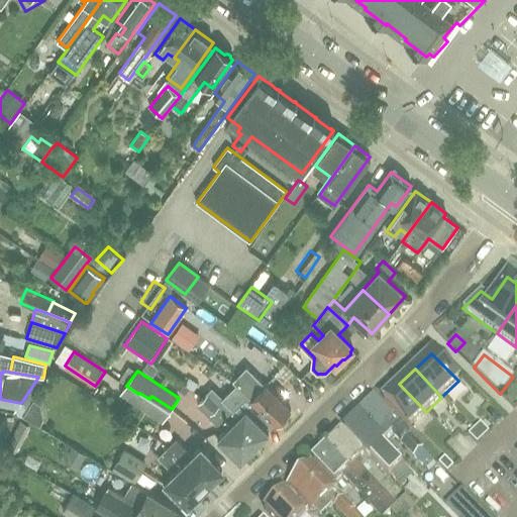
[(288,416),(288,412),(291,410),(266,386),(262,390),(242,372),(233,382),(238,387),(253,402),(270,417),(277,424),(279,422),(283,421),(286,419),(288,416)]
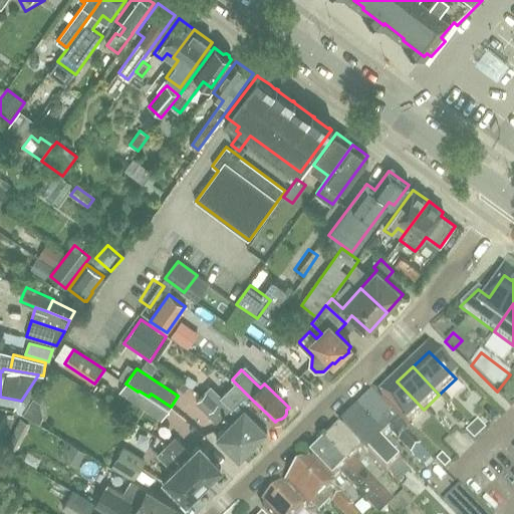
[(408,425),(424,410),(397,381),(380,398),(408,425)]
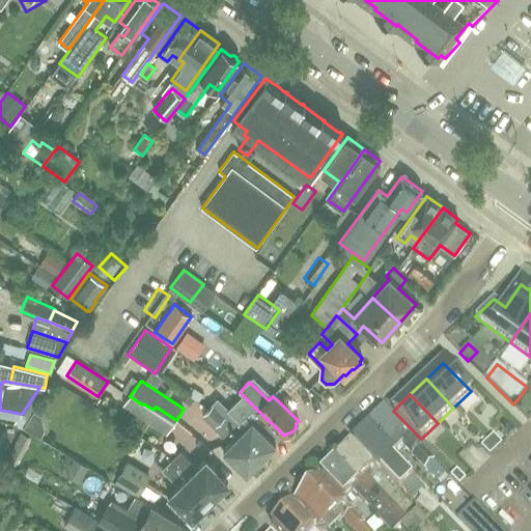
[(142,404),(130,396),(124,404),(168,434),(176,420),(156,407),(154,410),(143,403),(142,404)]
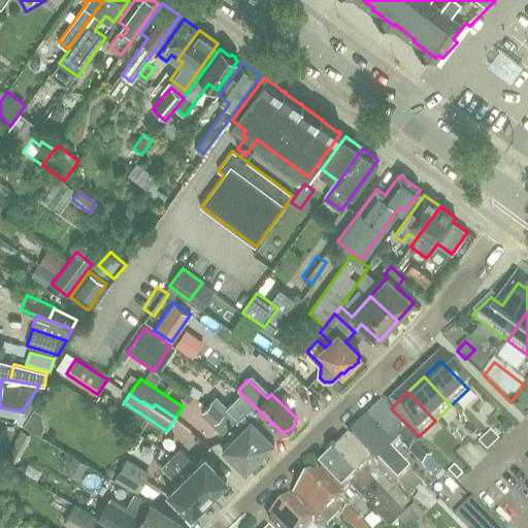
[(261,455),(266,450),(269,451),(273,446),(273,442),(275,440),(268,434),(275,426),(259,410),(243,395),(227,411),(222,416),(261,455)]
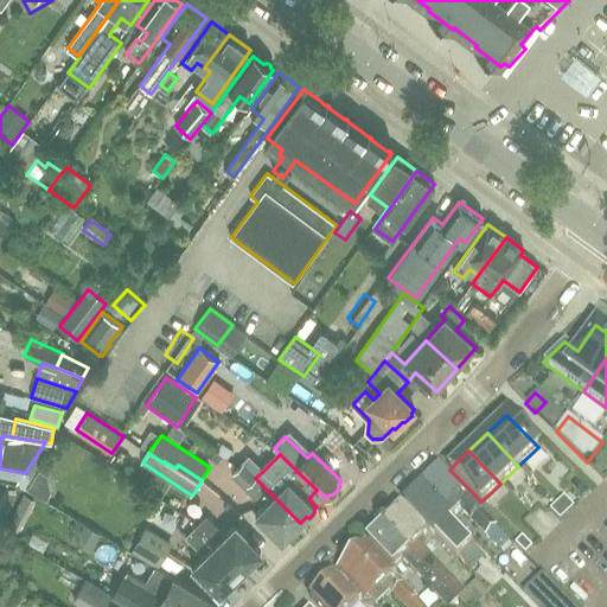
[(247,460),(240,467),(254,480),(255,478),(261,473),(247,460)]
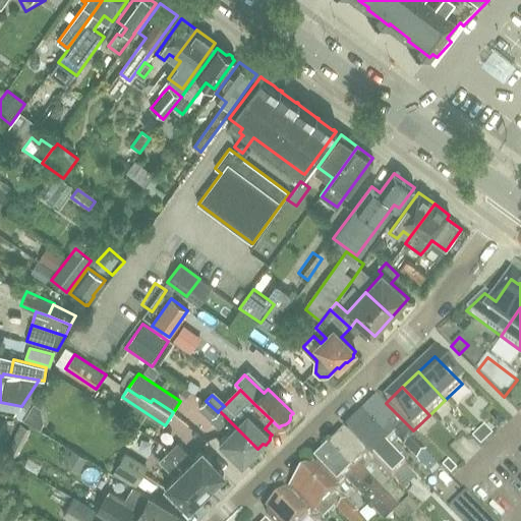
[(218,412),(206,401),(198,408),(211,419),(218,412)]
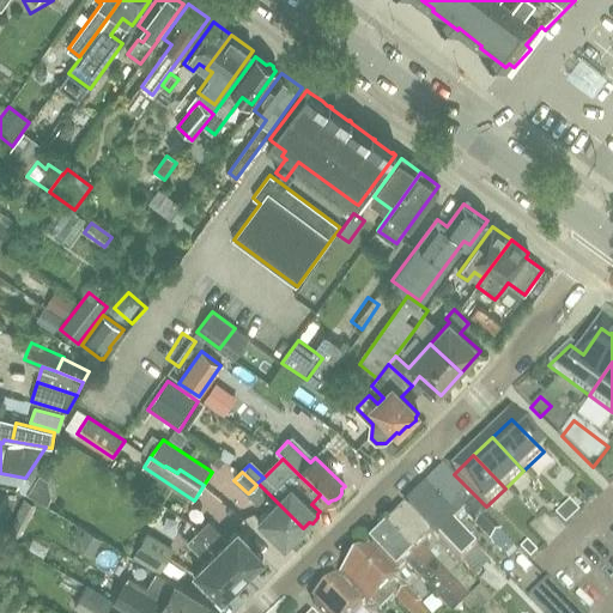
[(457,521),(465,514),(491,541),(502,552),(511,544),(501,532),(445,475),(429,491),(457,521)]
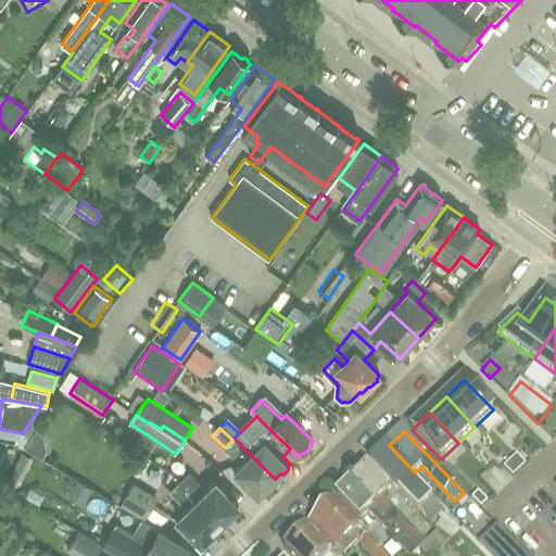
[(234,438),(232,440),(225,447),(242,465),(236,471),(260,495),(261,493),(264,493),(269,489),(268,485),(275,479),(234,438)]
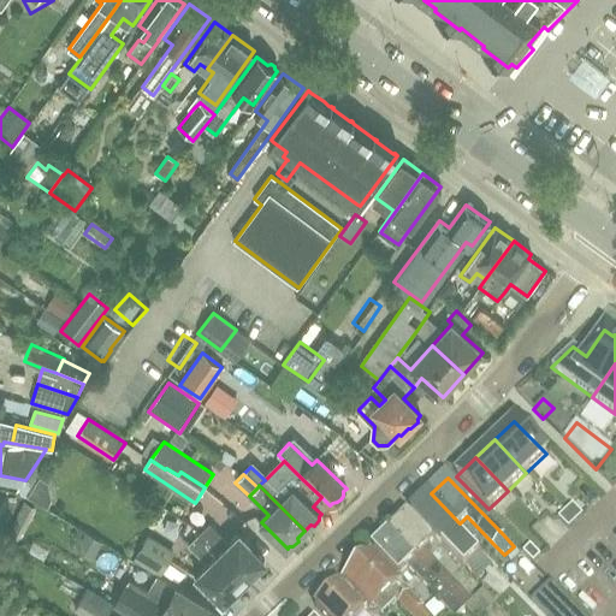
[(206,507),(227,519),(235,505),(213,493),(206,507)]
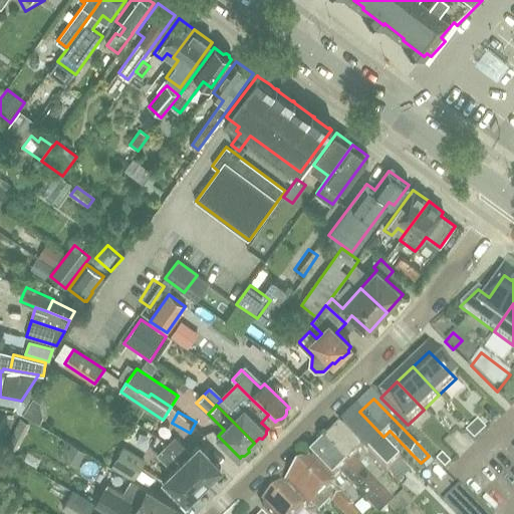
[(383,437),(359,412),(343,429),(388,474),(401,461),(380,441),(383,437)]
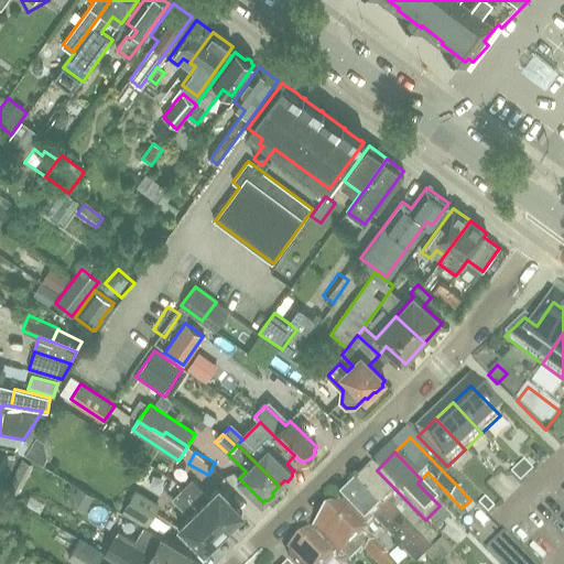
[(13,498),(33,465),(23,459),(3,491),(13,498)]
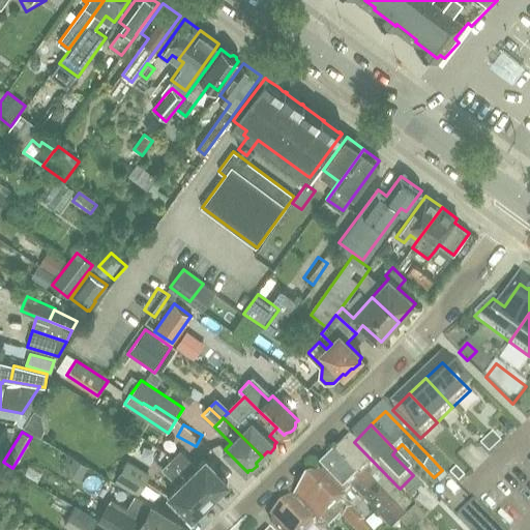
[(486,441),(495,450),(501,444),(492,435),(486,441)]
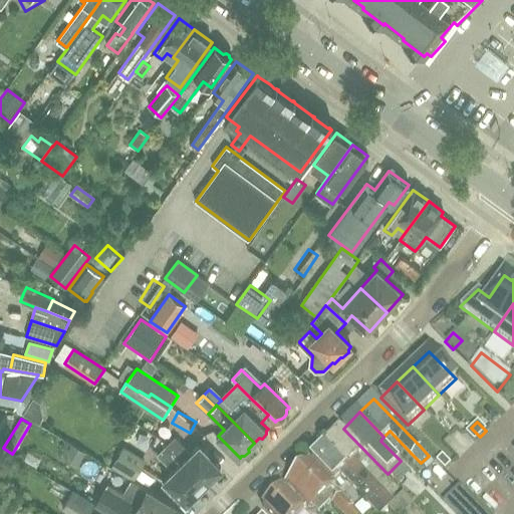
[(471,428),(466,433),(474,442),(480,437),(471,428)]
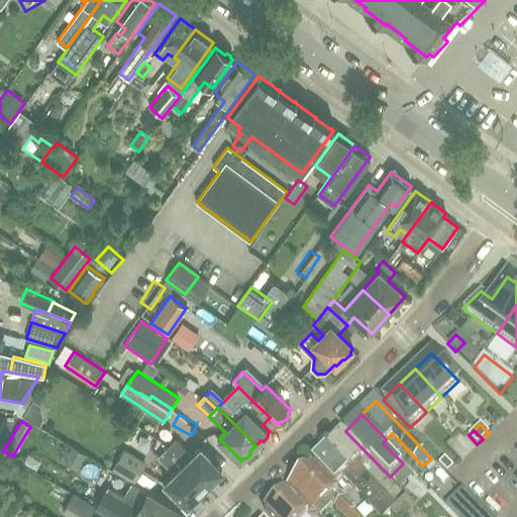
[(329,446),(370,488),(392,511),(398,505),(357,462),(364,456),(342,434),(329,446)]
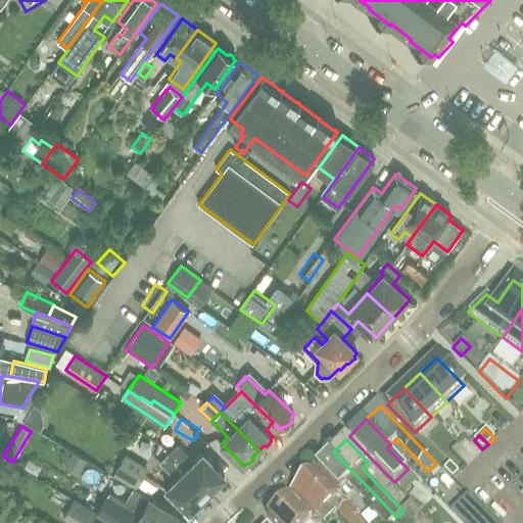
[(175,497),(177,495),(190,510),(192,508),(196,509),(202,502),(201,498),(207,493),(169,454),(158,443),(149,452),(176,479),(167,488),(175,497)]
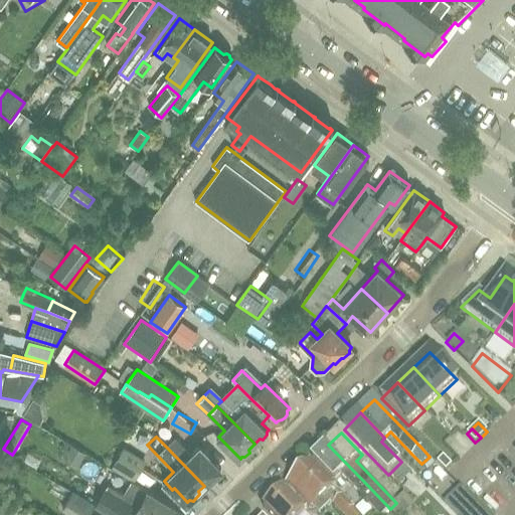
[(175,439),(166,447),(204,486),(209,480),(213,481),(219,474),(219,471),(221,469),(208,456),(210,454),(201,445),(191,455),(175,439)]
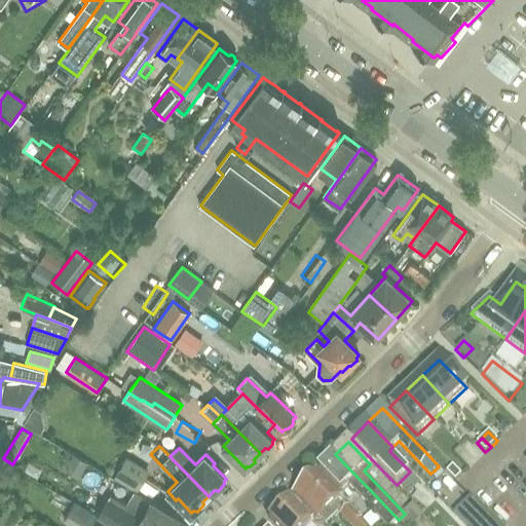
[(335,454),(318,470),(340,492),(348,484),(375,513),(374,514),(386,525),(390,525),(399,520),(376,496),(335,454)]
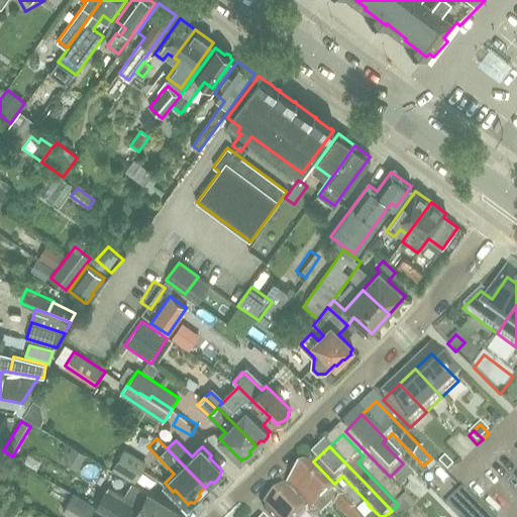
[(113,470),(134,482),(144,464),(124,451),(113,470)]
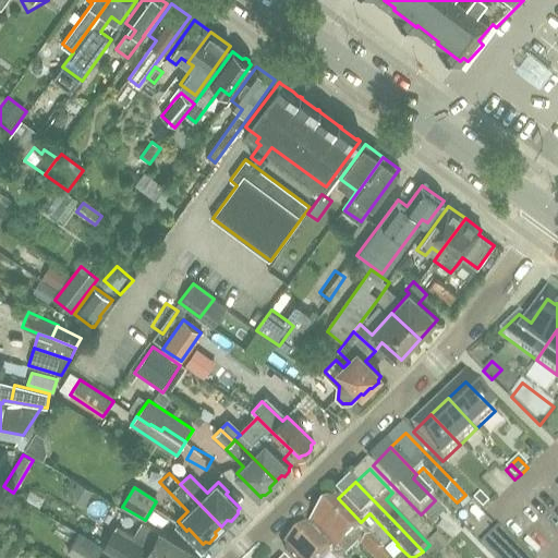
[(489,505),(480,495),(473,501),(483,511),(489,505)]
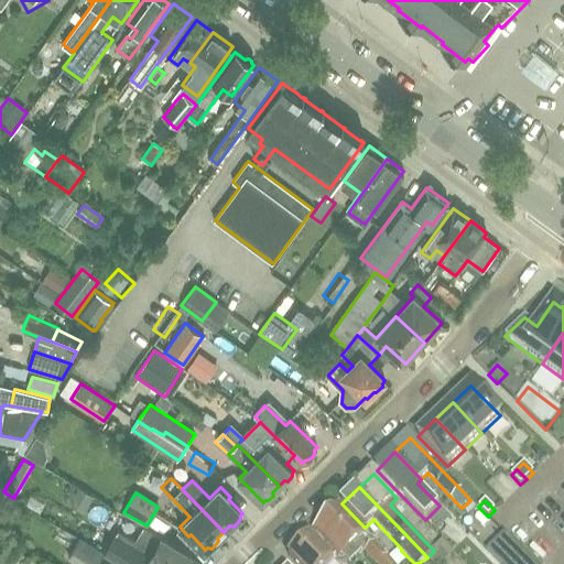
[(317,524),(317,528),(315,530),(329,544),(327,545),(340,559),(342,556),(348,563),(364,549),(357,542),(365,534),(338,507),(327,518),(323,518),(317,524)]
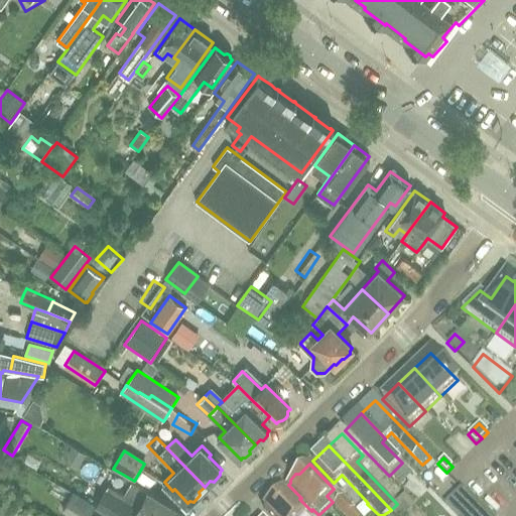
[(158,485),(159,474),(144,472),(143,483),(158,485)]
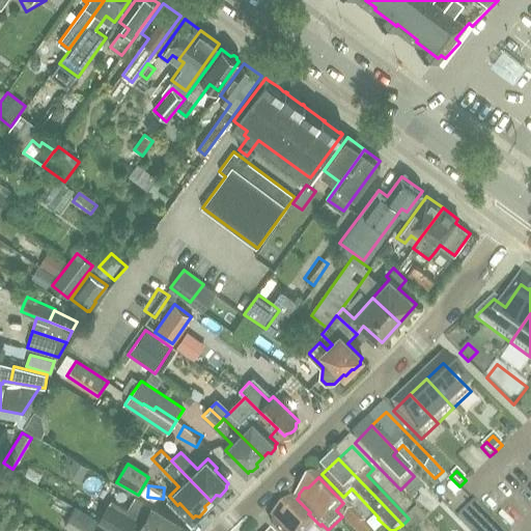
[(99,521),(104,524),(115,530),(137,530),(140,528),(145,530),(174,530),(180,522),(154,505),(136,495),(129,509),(111,499),(99,521)]
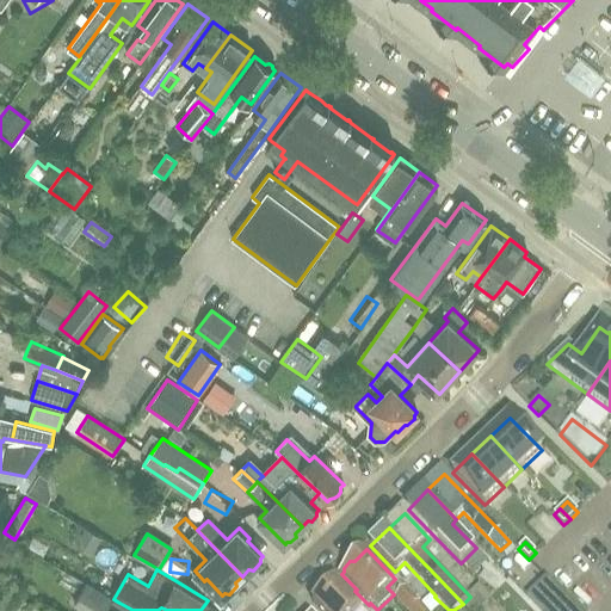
[(578,610),(547,579),(528,598),(539,610),(578,610)]
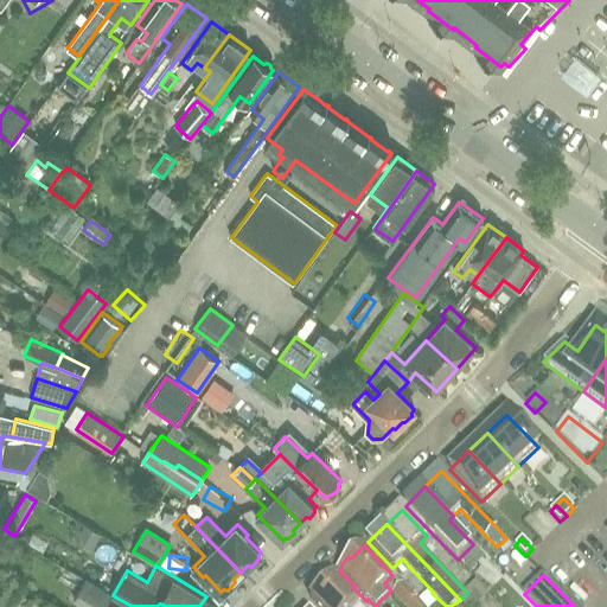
[(356,606),(359,605),(332,576),(310,599),(318,606),(356,606)]
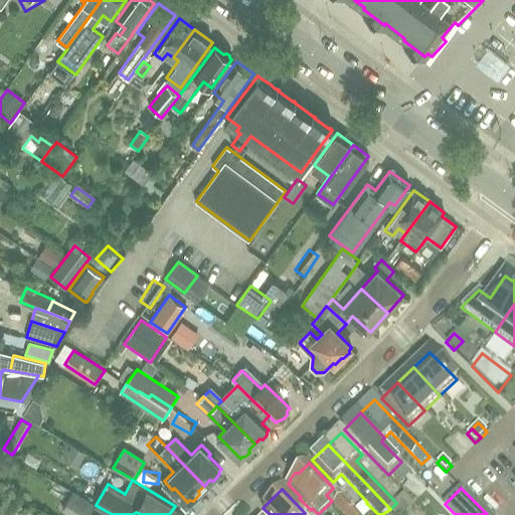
[(92,514),(88,512),(94,503),(73,492),(62,509),(71,514),(92,514)]
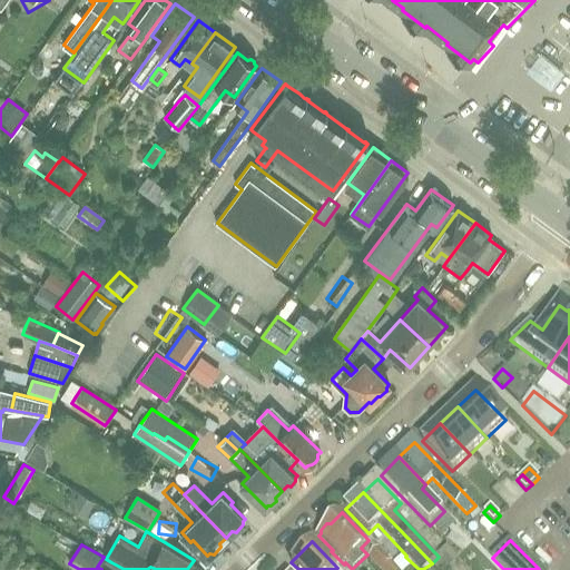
[(402,569),(393,561),(380,548),(369,559),(380,569),(402,569)]
